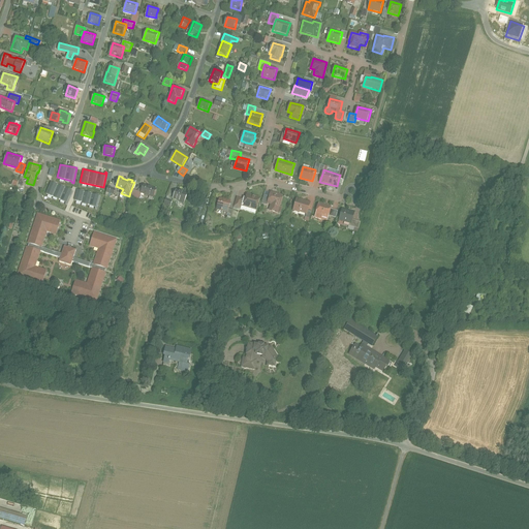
[(51,181),(45,193),(66,201),(65,204),(67,205),(73,190),(51,181)]
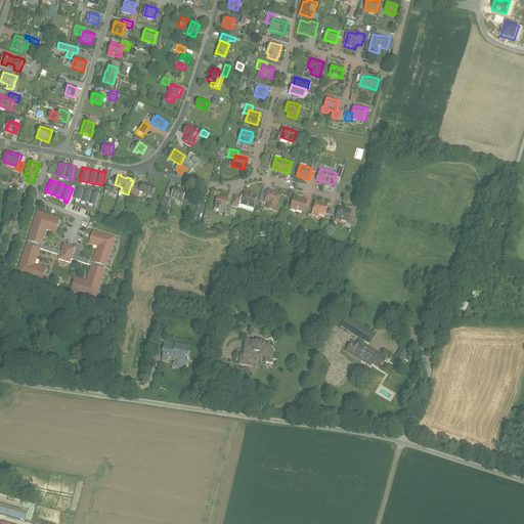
[(151,195),(156,186),(142,182),(139,190),(139,191),(140,191),(151,195)]
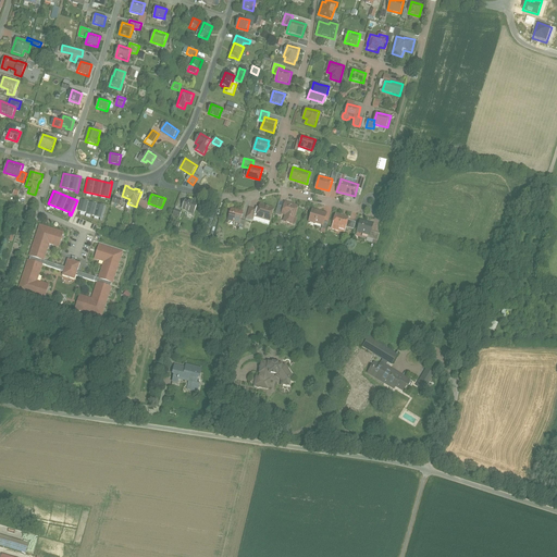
[(120,205),(122,198),(118,197),(119,196),(115,195),(113,201),(120,205)]
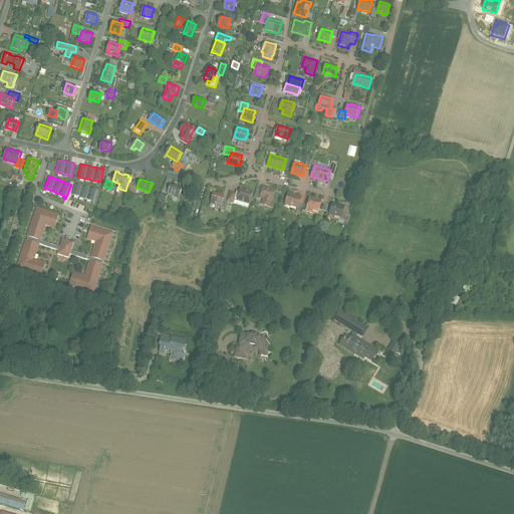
[(74,184),(71,196),(92,202),(92,204),(94,204),(97,190),(74,184)]
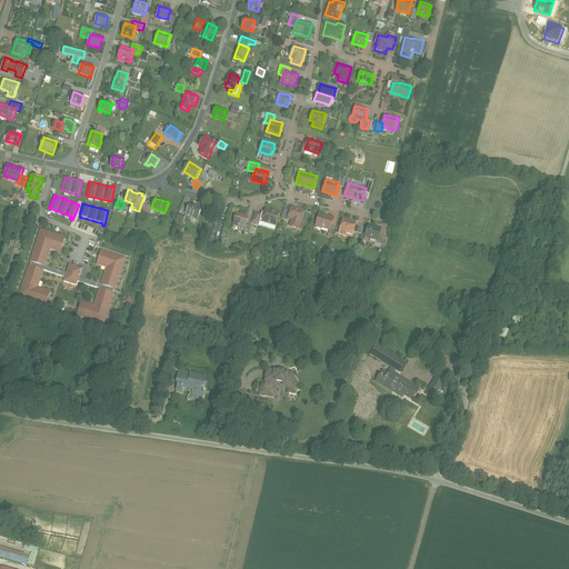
[(202,208),(190,203),(186,215),(199,219),(202,208)]
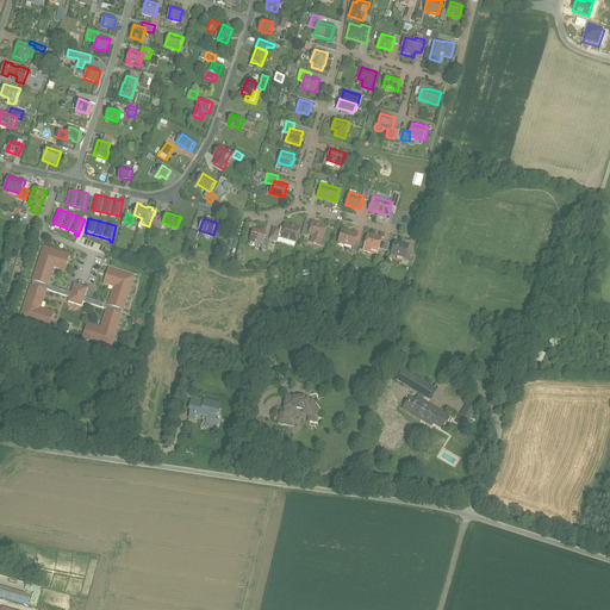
[(162,223),(162,222),(155,219),(154,223),(153,228),(161,230),(163,223),(162,223)]
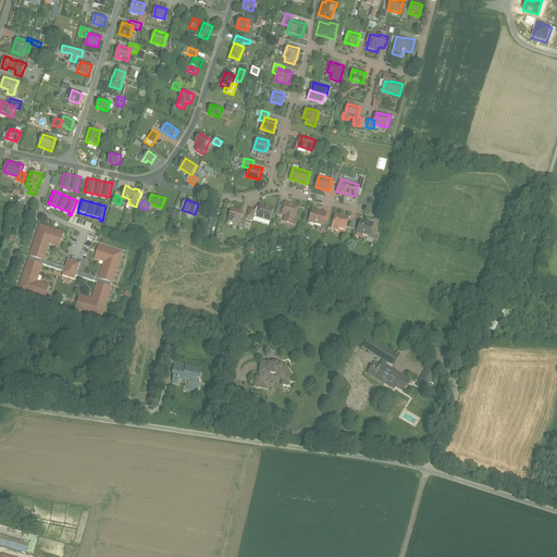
[(299,205),(286,201),(284,207),(282,213),(285,214),(284,220),(294,223),(299,205)]
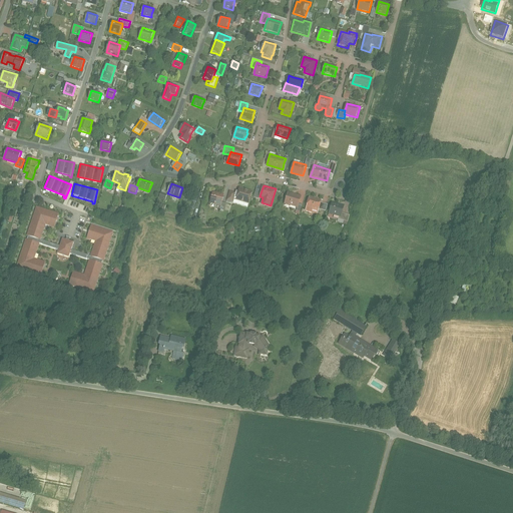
[(253,191),(240,187),(238,191),(236,198),(236,199),(249,203),(253,191)]
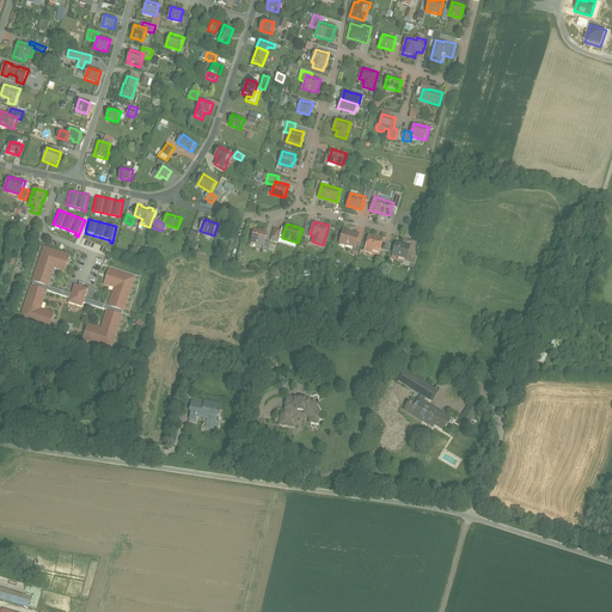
[(268,231),(255,227),(251,242),(264,245),(265,240),(268,231)]
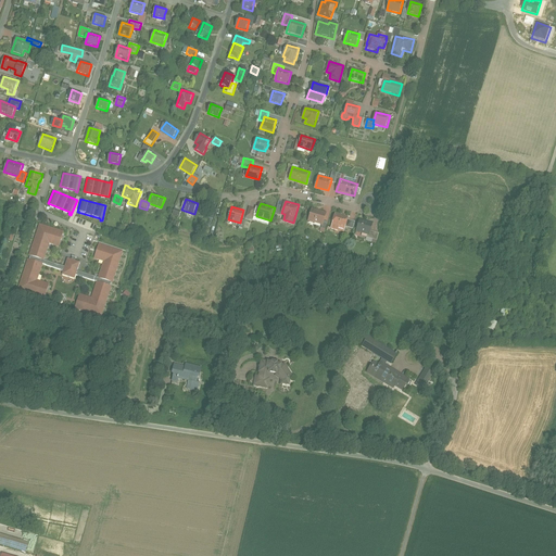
[(254,215),(256,209),(250,206),(247,216),(253,218),(254,215)]
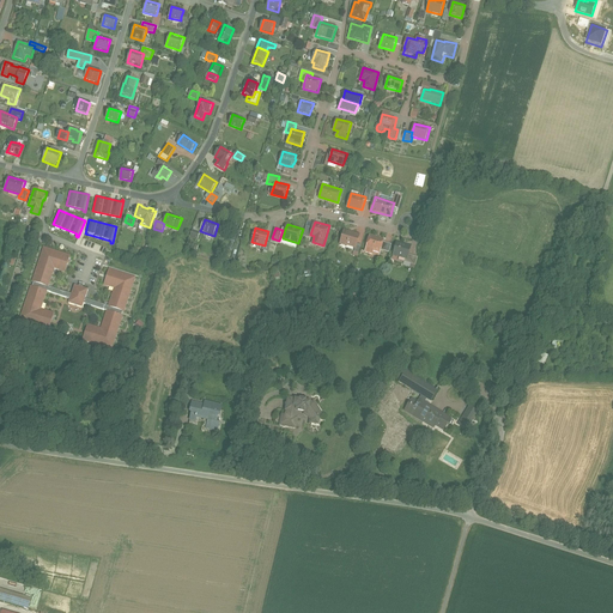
[(360,234),(345,229),(340,242),(356,247),(357,247),(358,242),(360,234)]
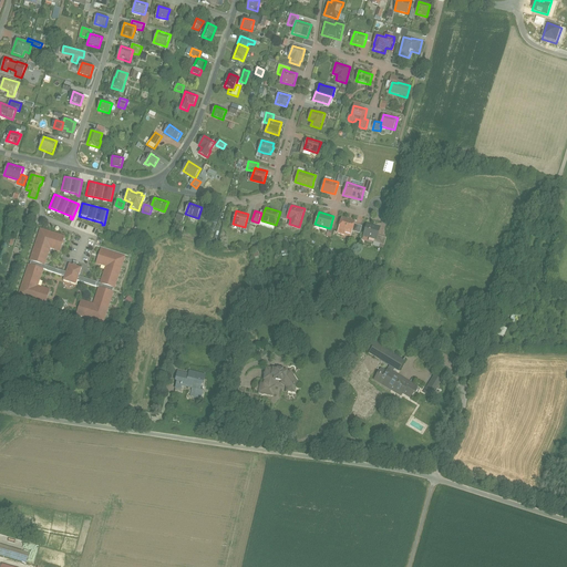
[(183,222),(185,215),(178,213),(176,219),(183,222)]
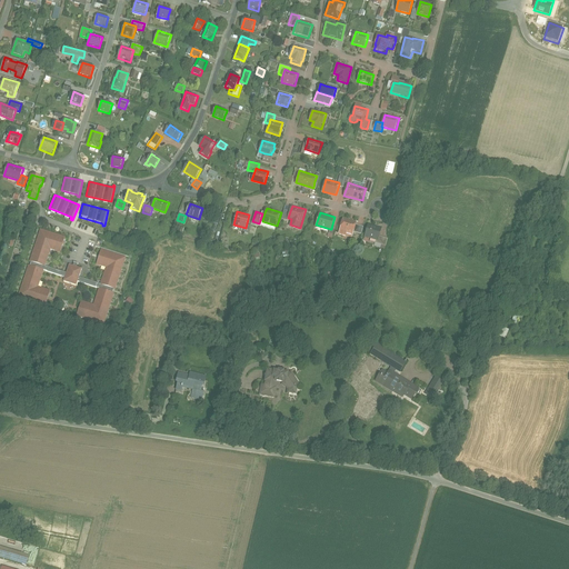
[(358,220),(343,217),(339,232),(353,236),(355,230),(357,223),(358,220)]
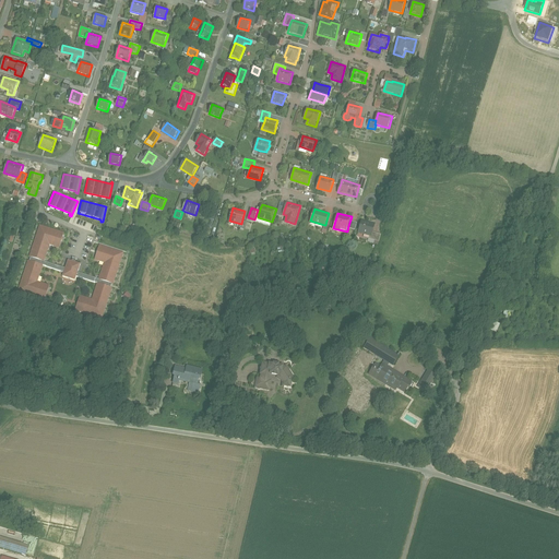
[(351,219),(348,226),(356,228),(358,222),(351,219)]
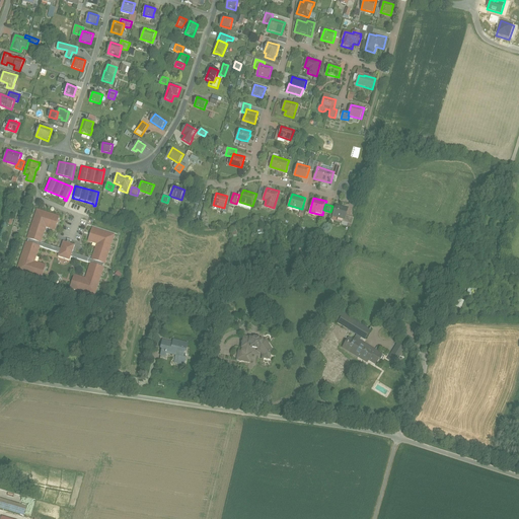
[(349,207),(337,204),(334,215),(344,218),(346,218),(347,214),(349,207)]
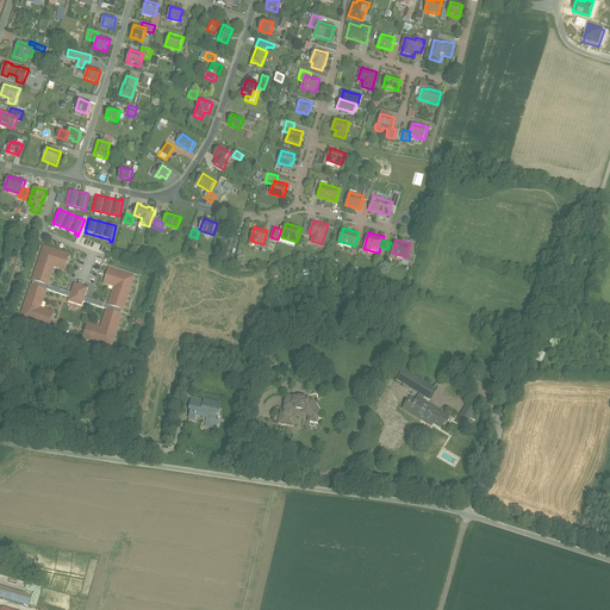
[(85,298),(88,290),(83,288),(85,284),(81,282),(79,287),(74,285),(70,293),(50,286),(56,269),(66,273),(72,256),(44,247),(20,321),(50,330),(55,313),(43,309),(49,291),(69,298),(68,303),(82,307),(83,303),(106,310),(100,328),(87,324),(81,340),(112,350),(136,278),(109,268),(104,285),(113,288),(109,305),(85,298)]
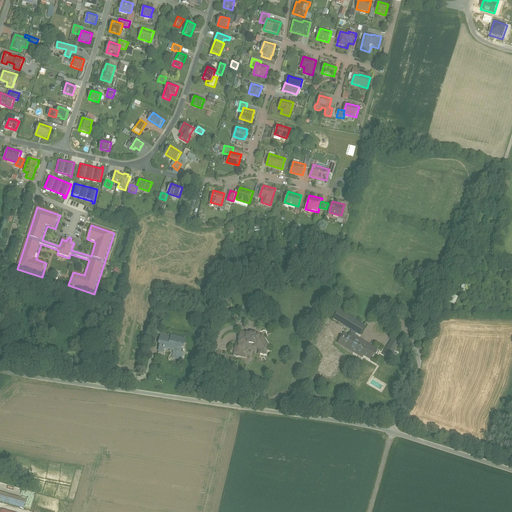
[(350,214),(342,211),(341,215),(339,215),(339,217),(344,219),(344,222),(347,223),(350,214)]
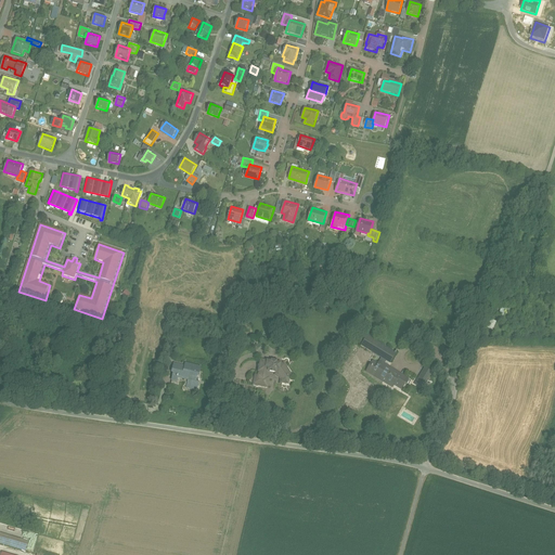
[(127,292),(123,296),(127,300),(131,295),(127,292)]
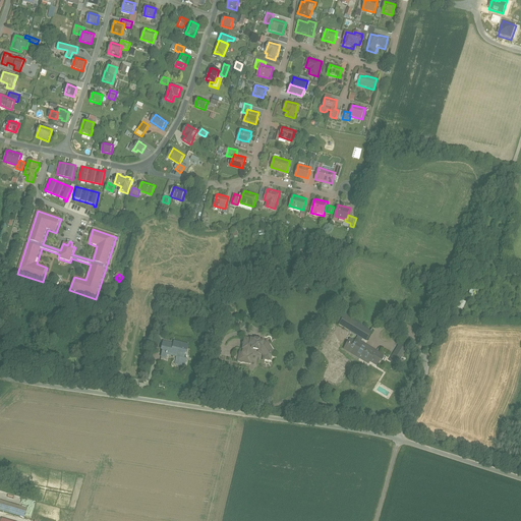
[(480,289),(471,287),(469,296),(474,297),(475,292),(479,293),(480,289)]
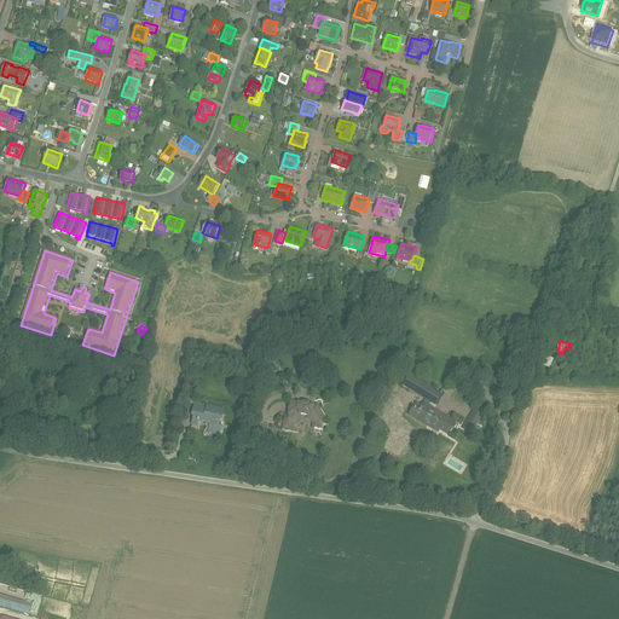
[(551,369),(555,359),(548,357),(544,366),(551,369)]
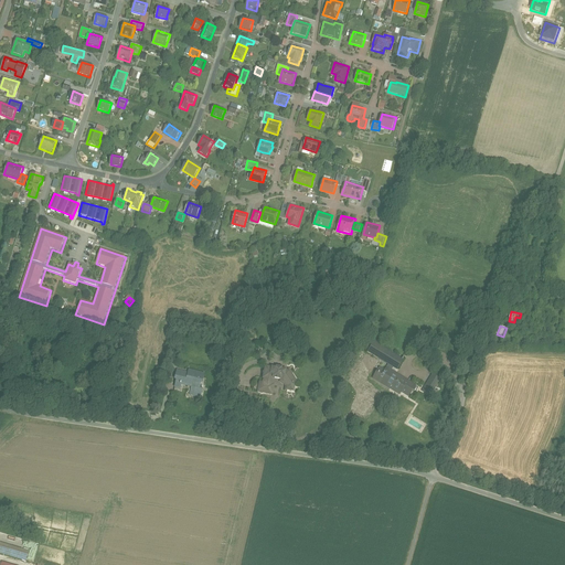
[(20,347),(23,337),(14,334),(12,344),(20,347)]
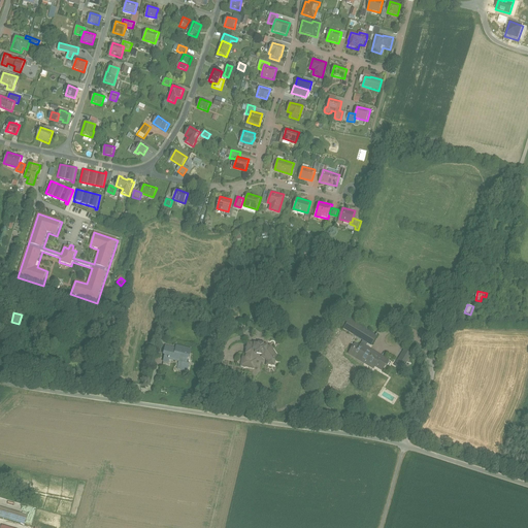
[(367,347),(368,344),(371,348),(377,337),(373,335),(369,332),(350,320),(343,330),(363,341),(362,343),(367,347)]
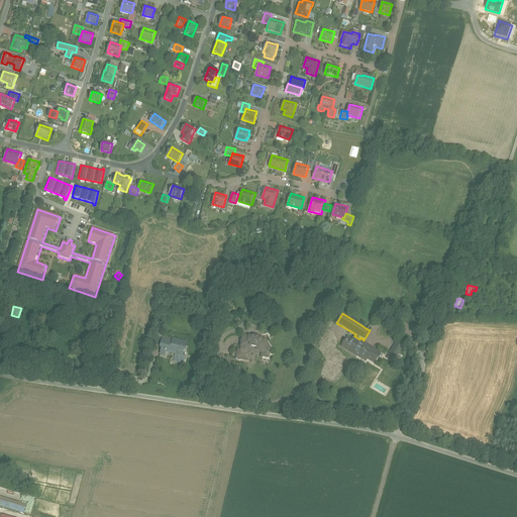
[(0,329),(0,338),(7,340),(8,337),(13,338),(14,333),(0,329)]
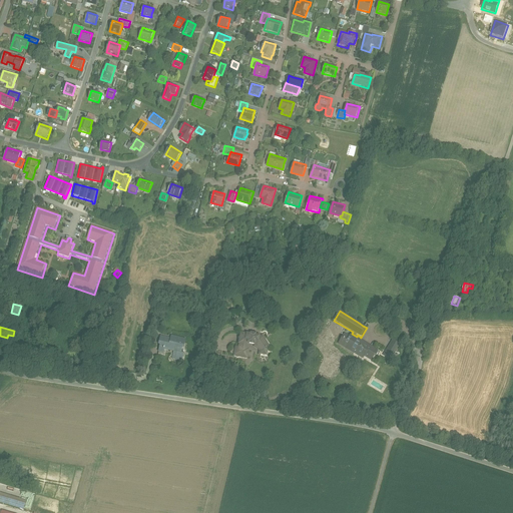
[(249,350),(248,350),(249,347),(250,347),(250,346),(257,347),(260,351),(259,355),(268,357),(269,348),(270,348),(269,346),(270,346),(264,338),(257,336),(258,335),(250,334),(250,335),(240,334),(238,345),(239,345),(238,348),(235,348),(233,358),(247,360),(249,350)]
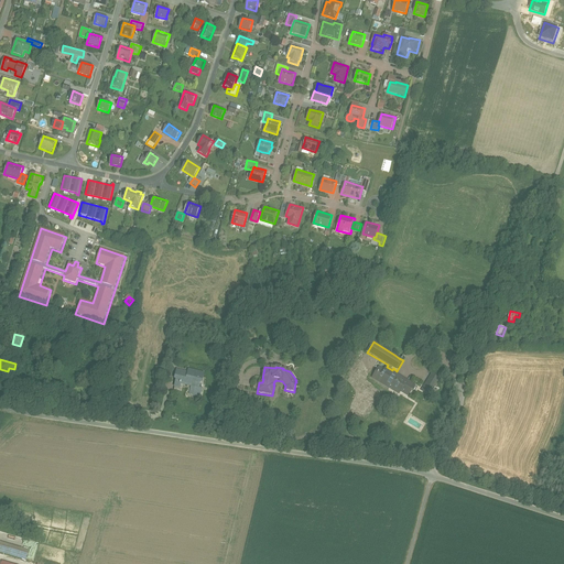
[(409,397),(416,386),(392,370),(387,367),(386,370),(380,367),(371,379),(399,397),(402,392),(409,397)]
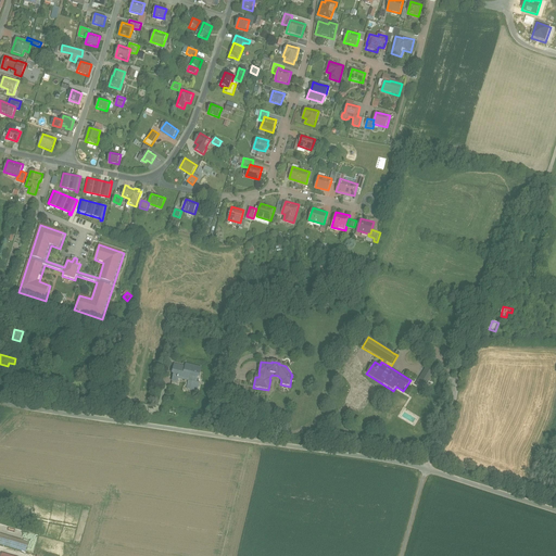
[(186,367),(175,365),(173,375),(174,376),(173,382),(178,383),(179,380),(189,382),(188,390),(199,392),(200,384),(198,383),(201,367),(186,365),(186,367)]
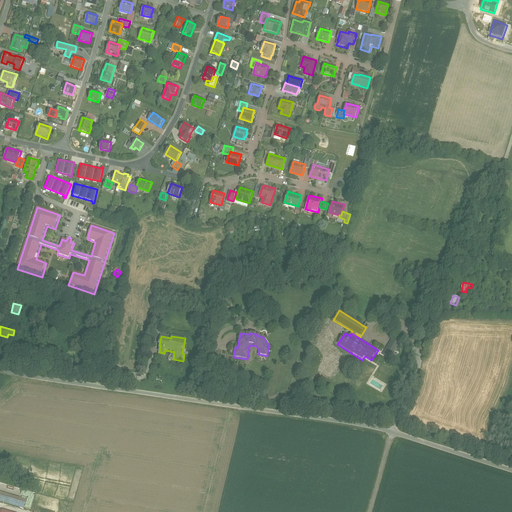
[(392,340),(382,355),(390,360),(400,345),(392,340)]
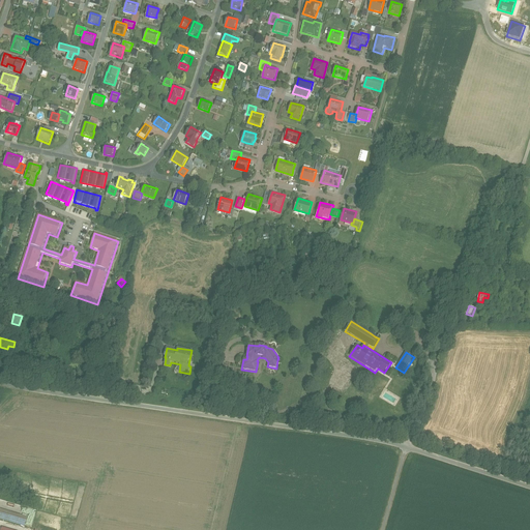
[(0,356),(0,363),(10,365),(11,359),(0,356)]
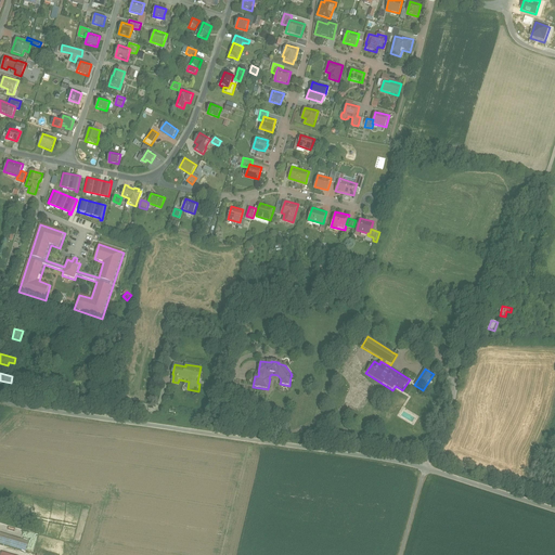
[(43,381),(23,376),(21,386),(41,391),(43,381)]
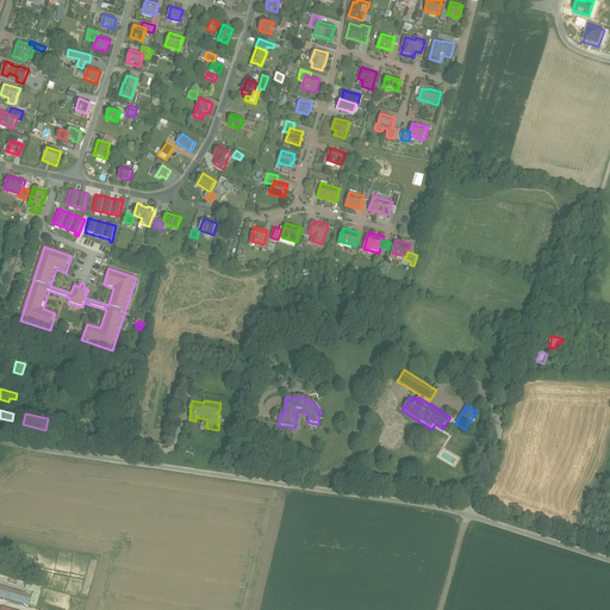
[(0,597),(29,605),(31,596),(0,586),(0,597)]
